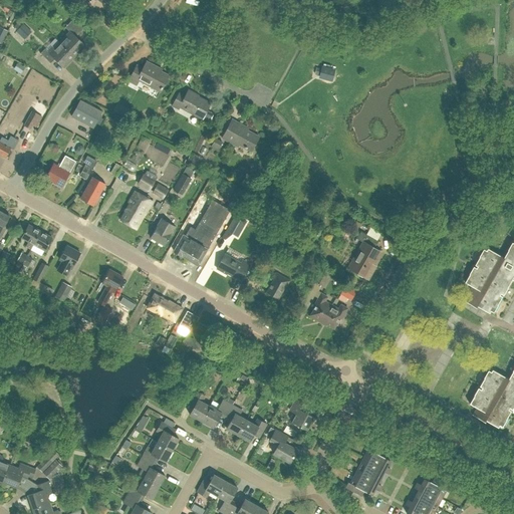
[(69,31),(59,42),(74,56),(84,46),(75,37),(79,32),(69,22),(65,27),(69,31)]
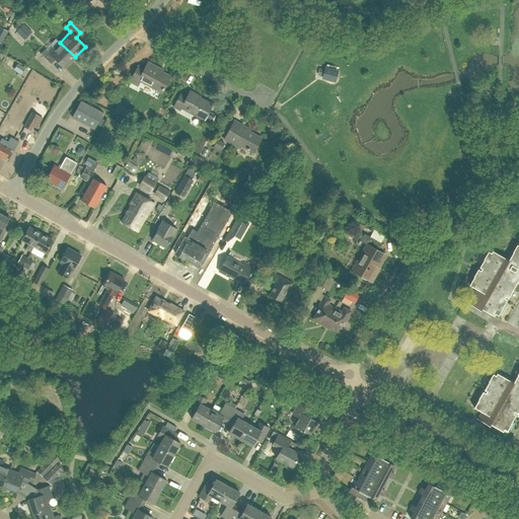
[(33,32),(25,25),(17,34),(24,42),(33,32)]
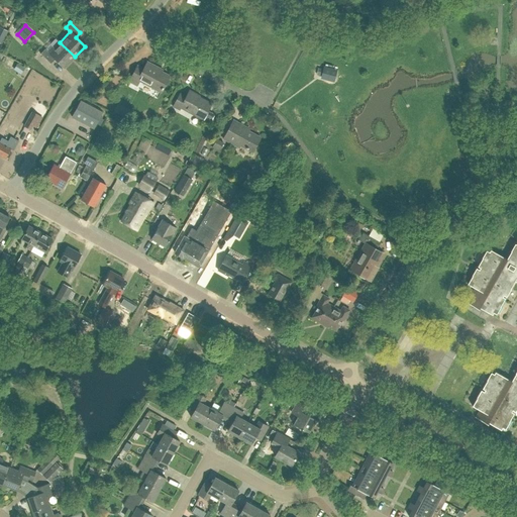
[(64,69),(75,57),(60,42),(49,54),(44,49),(40,54),(50,64),(55,60),(64,69)]
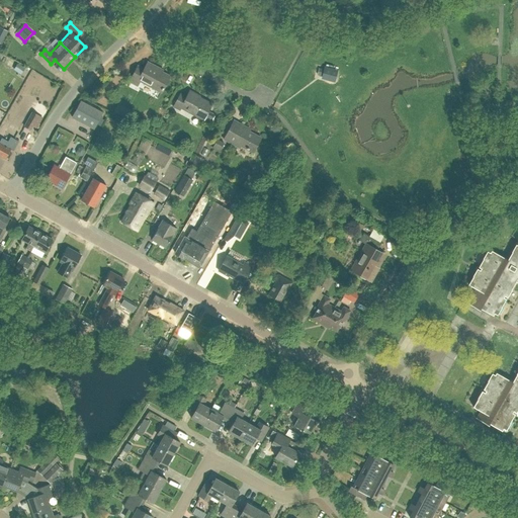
[(159,68),(147,62),(144,69),(138,66),(128,82),(137,86),(140,81),(161,92),(170,76),(158,70),(159,68)]
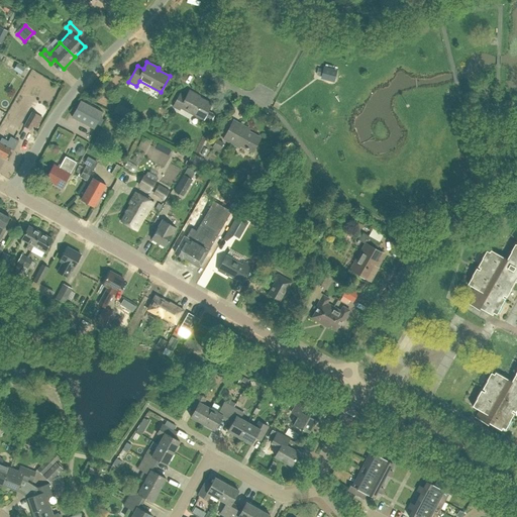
[(25,69),(18,65),(13,73),(21,77),(25,69)]
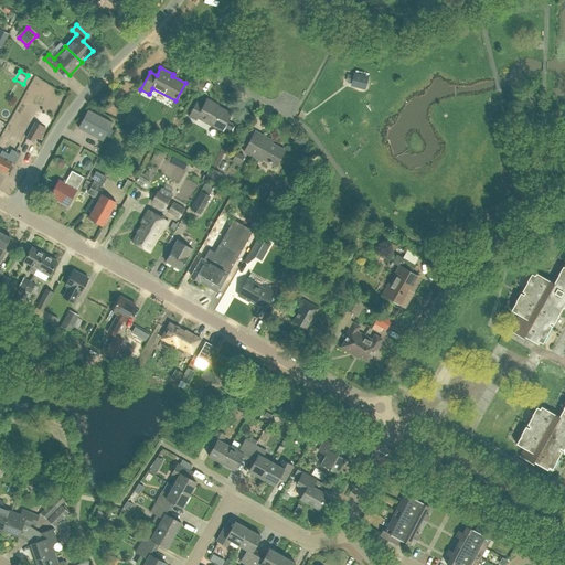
[(369,77),(354,73),(351,86),(365,91),(369,77)]
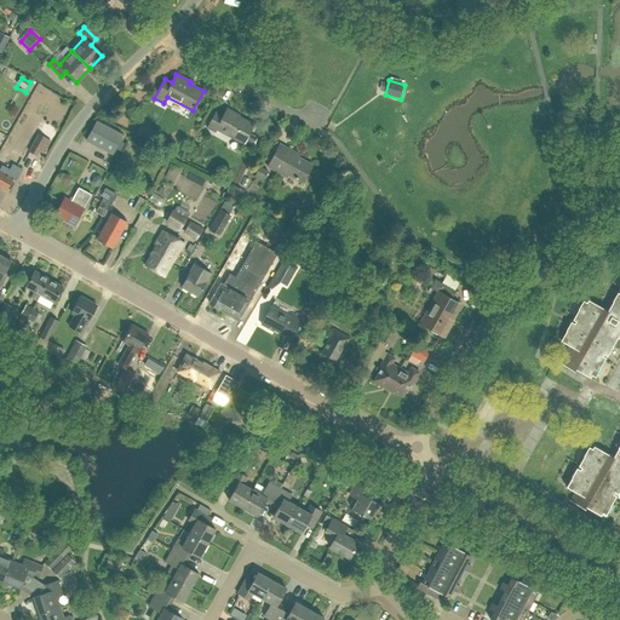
[(234,113),(227,109),(223,116),(216,113),(207,127),(216,131),(217,130),(244,144),(253,125),(234,114),(234,113)]
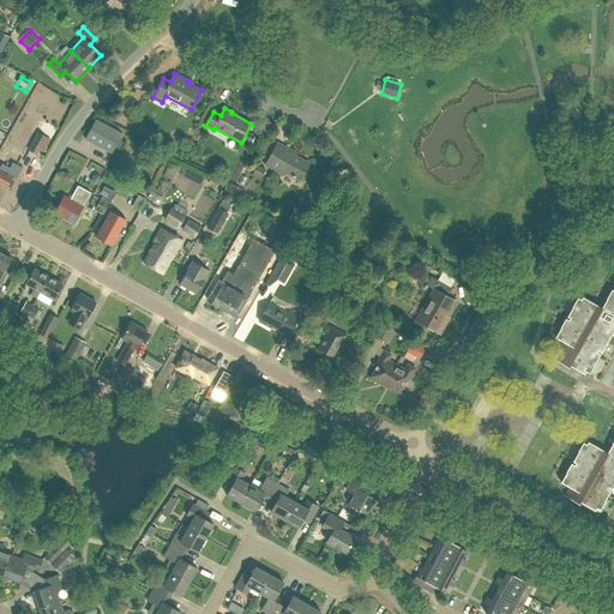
[(121,133),(96,120),(85,139),(110,152),(121,133)]
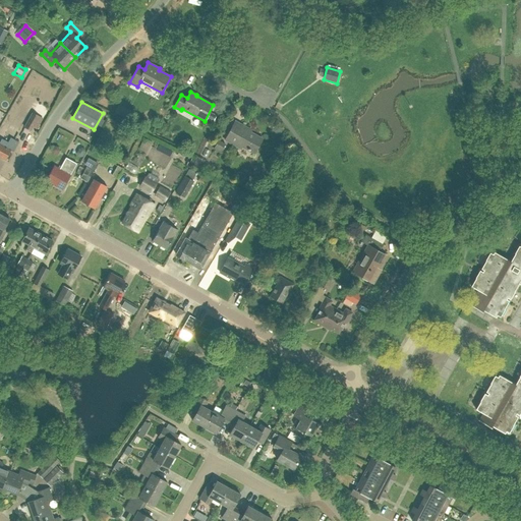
[(132,112),(118,105),(114,113),(128,120),(132,112)]
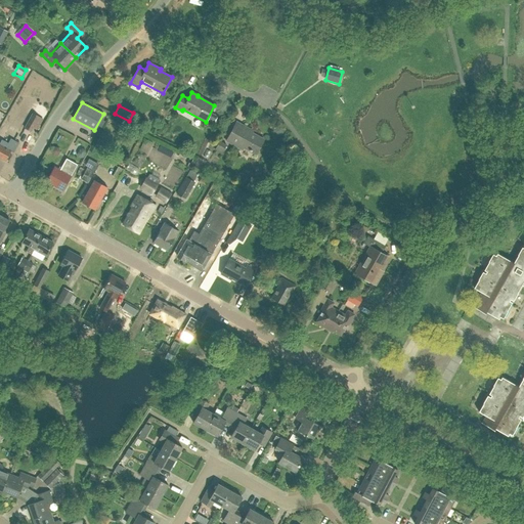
[(38,111),(34,107),(31,113),(33,114),(25,128),(31,132),(33,128),(37,130),(43,119),(36,115),(38,111)]
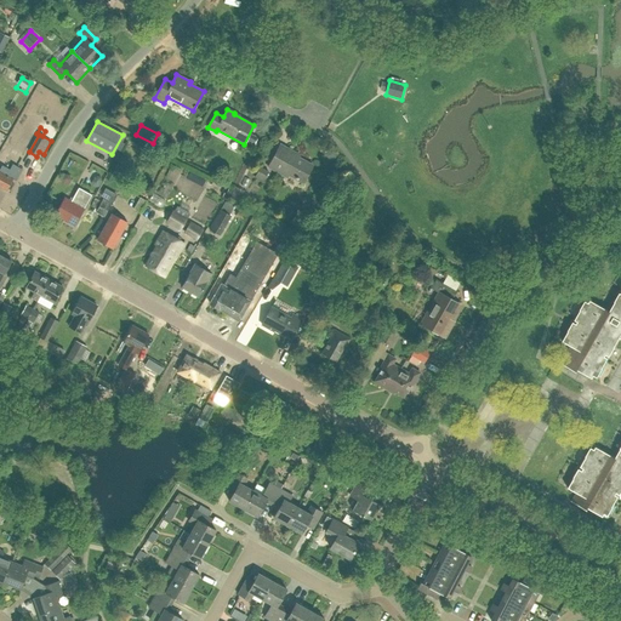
[(284,129),(280,140),(288,142),(291,131),(284,129)]
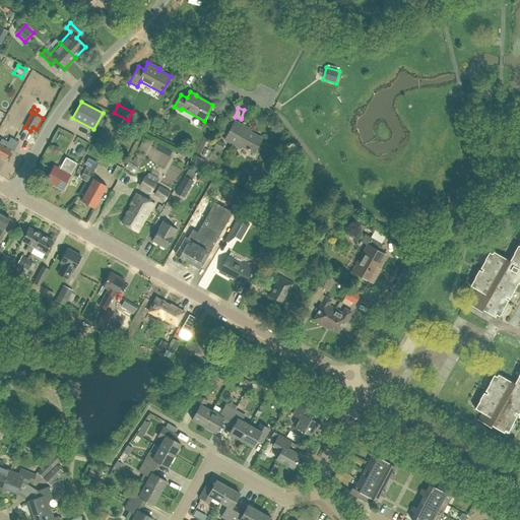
[(247,127),(235,121),(224,139),(241,148),(242,146),(254,153),(262,138),(246,129),(247,127)]
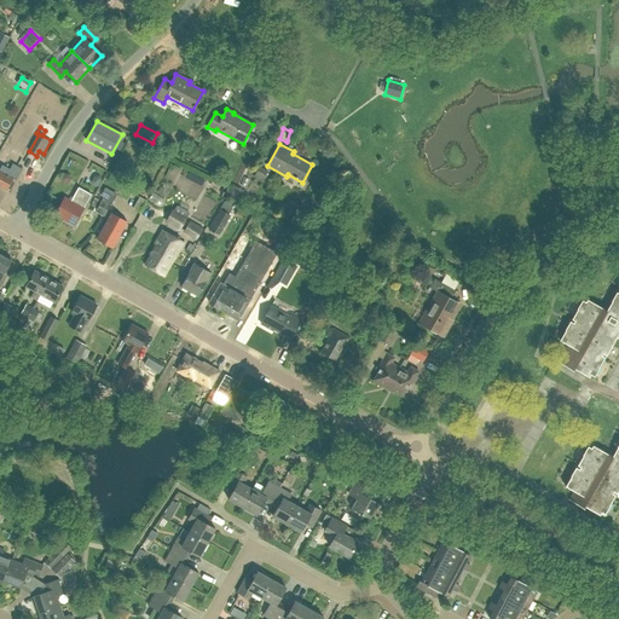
[(75,162),(73,175),(86,178),(88,165),(75,162)]
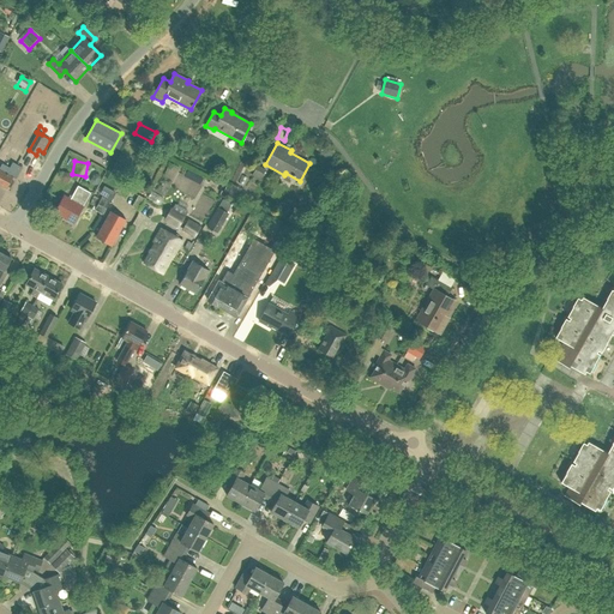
[(22,168),(12,162),(8,168),(2,164),(0,167),(0,184),(2,186),(4,185),(7,187),(13,176),(16,178),(22,168)]
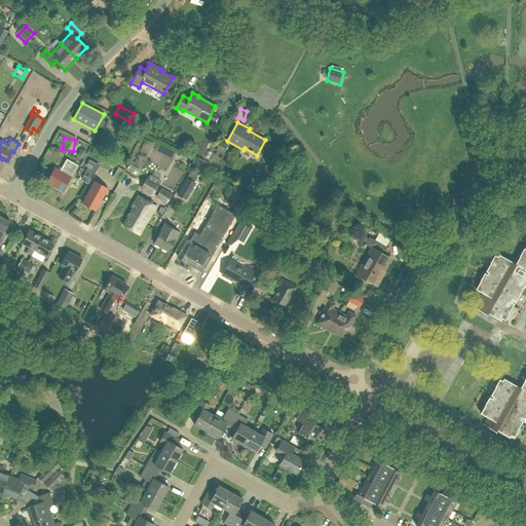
[(77,165),(67,159),(60,171),(54,167),(46,182),(63,191),(71,177),(77,165)]
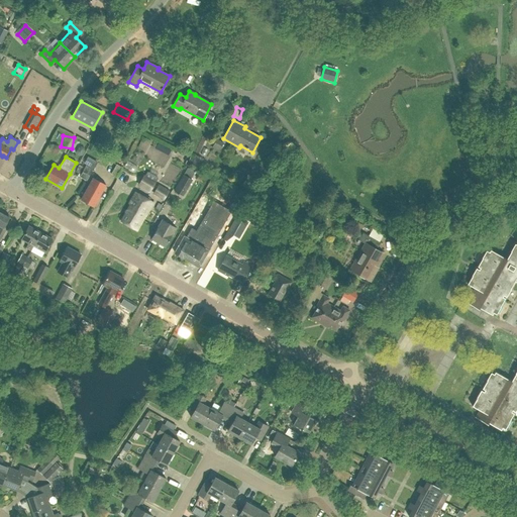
[(96,163),(87,158),(84,163),(87,165),(80,177),(86,180),(96,163)]
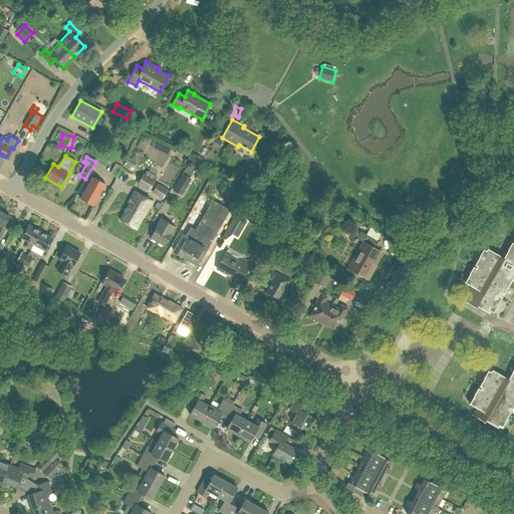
[(113,175),(120,177),(124,167),(117,165),(113,175)]
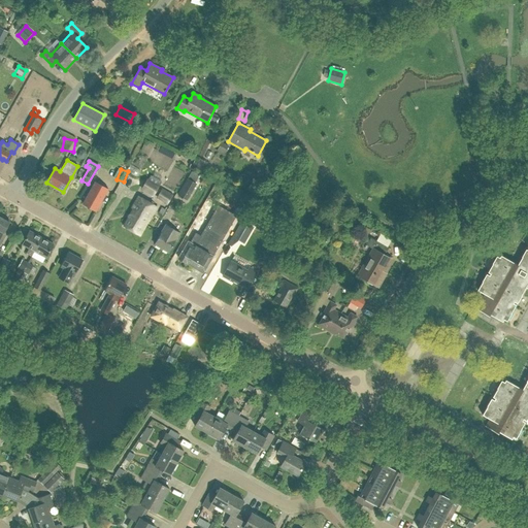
[(161,183),(150,175),(141,188),(153,195),(161,183)]
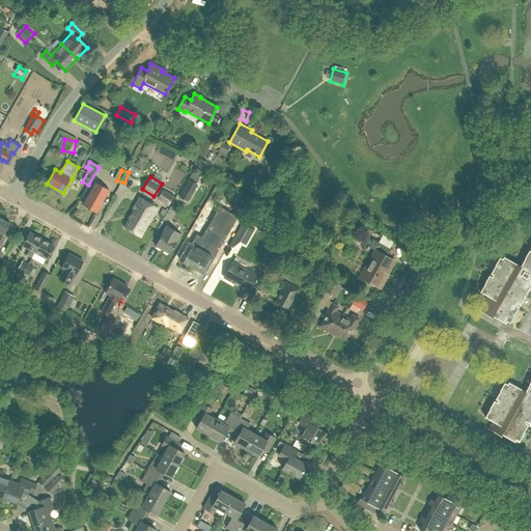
[(178,197),(188,203),(198,186),(188,180),(178,197)]
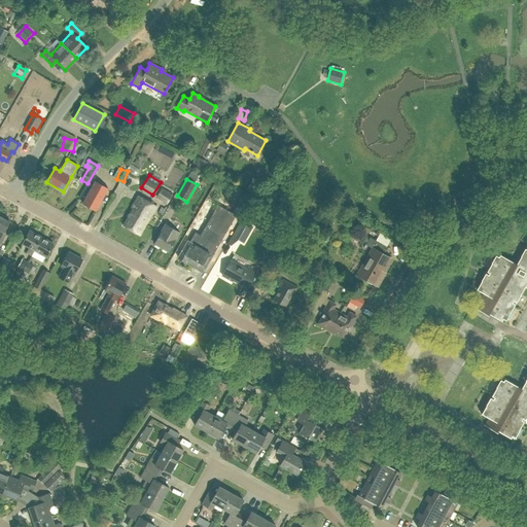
[(108,189),(95,181),(82,203),(96,211),(108,189)]
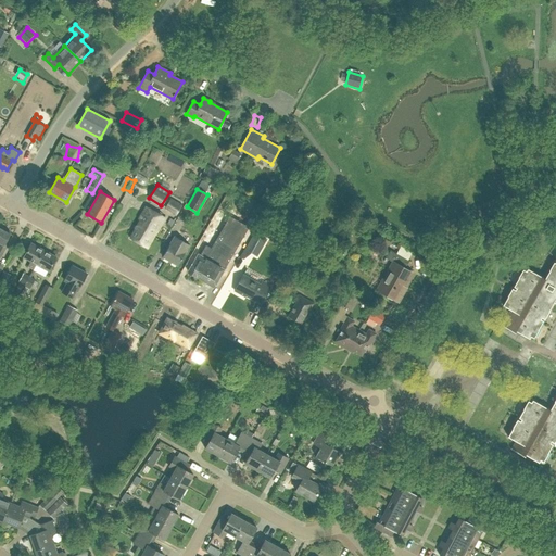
[(180,206),(169,200),(165,207),(176,214),(180,206)]
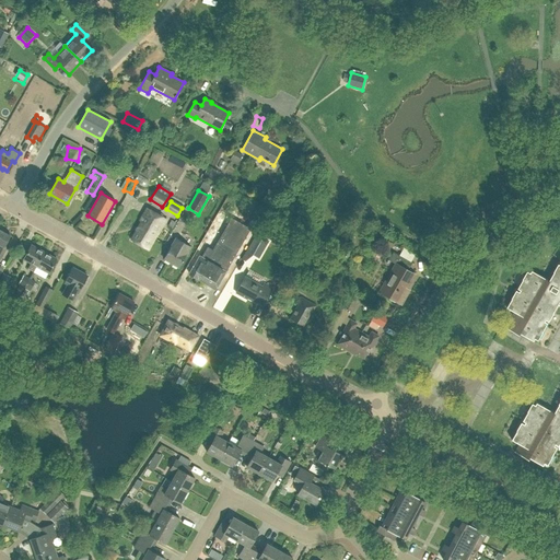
[(167,219),(148,208),(140,220),(142,221),(131,240),(148,249),(158,234),(159,234),(167,219)]
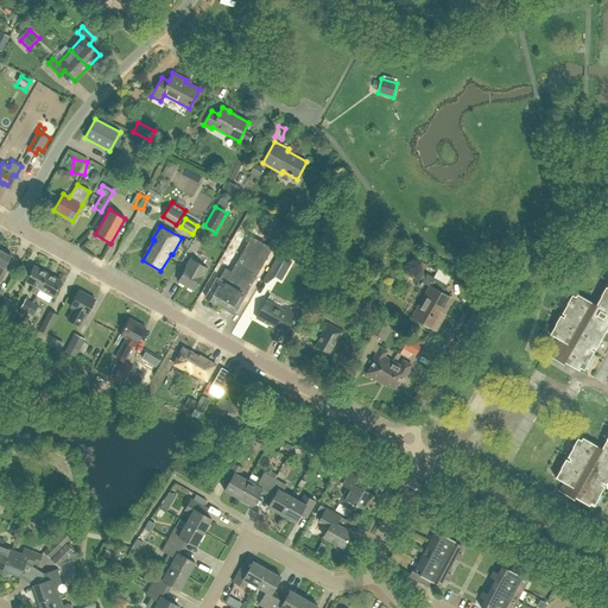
[(287,233),(278,228),(267,246),(252,238),(230,272),(225,268),(219,279),(216,278),(204,297),(234,314),(266,259),(271,263),(277,252),(276,252),(287,233)]
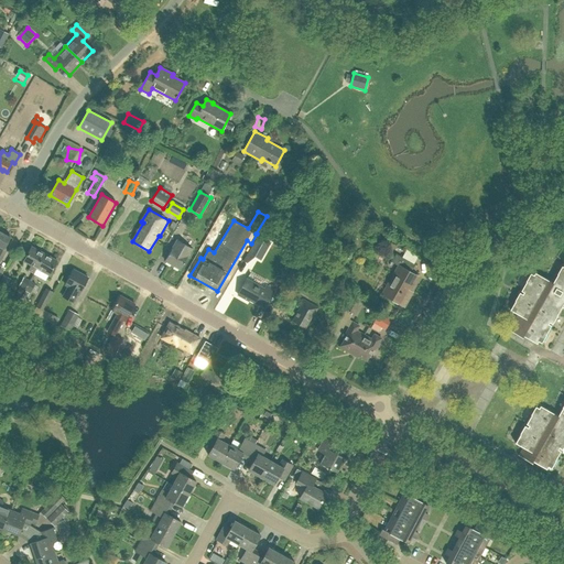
[(216,243),(227,223),(219,219),(209,240),(216,243)]
